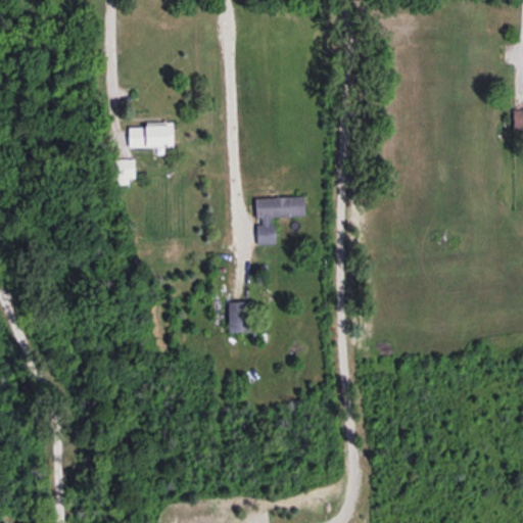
[(522,130),(522,107),(513,108),(513,131),(522,130)]
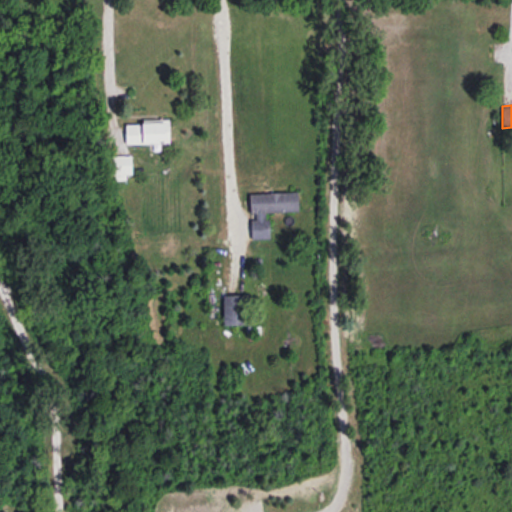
[(169,142),(169,119),(141,119),(141,123),(125,123),(126,143),(169,142)]
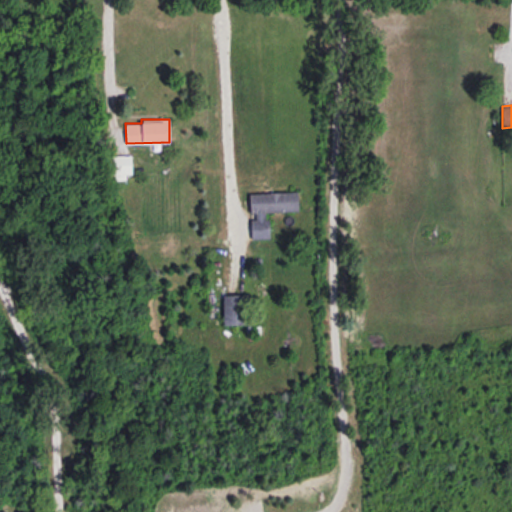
[(132,177),(131,155),(109,156),(110,178),(132,177)]
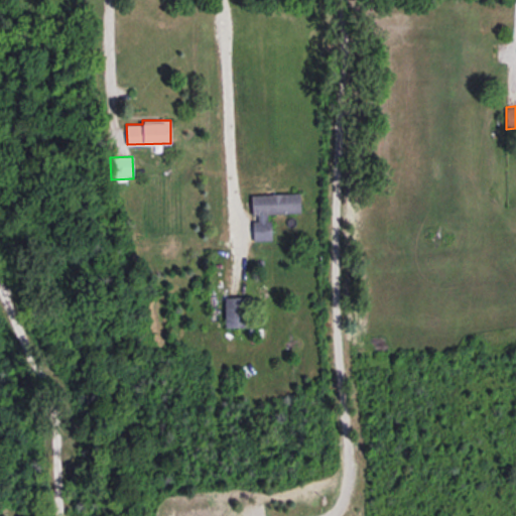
[(300,213),(299,192),(251,195),(252,218),(253,241),(271,240),(270,214),(300,213)]
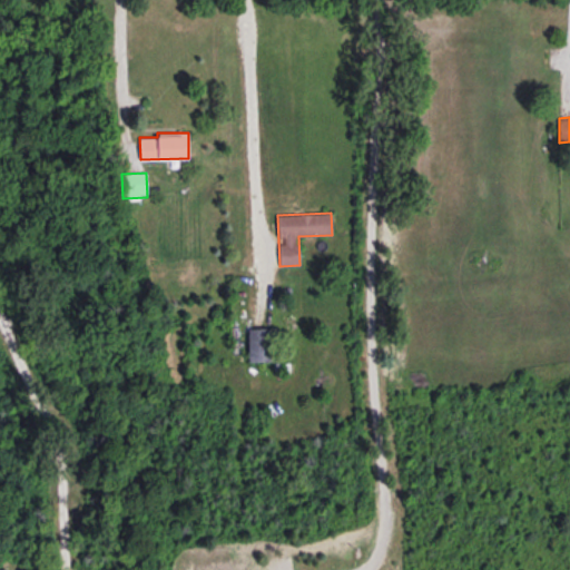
[(249,361),(273,361),(272,327),(248,328),(249,361)]
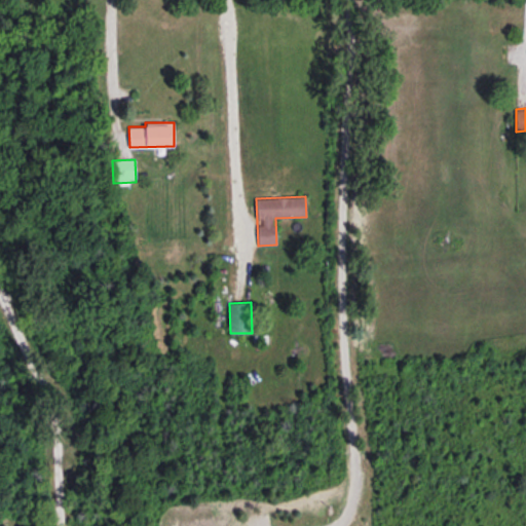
All buildings are outlined.
